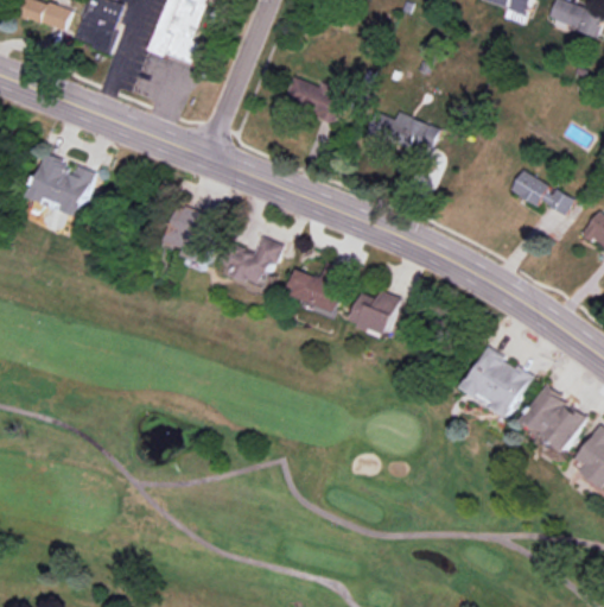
[(70,11),(37,0),(24,0),(19,16),(64,31),(70,11)]
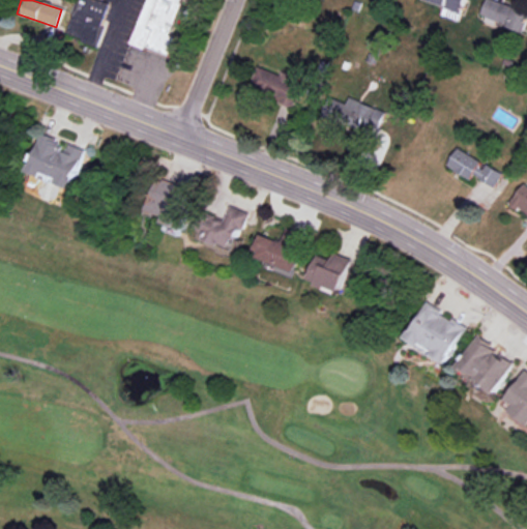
[(107,4),(94,0),(76,0),(65,35),(94,45),(107,4)]
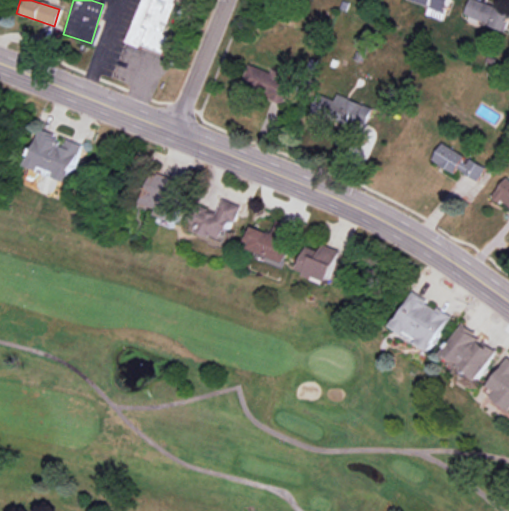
[(173,0),(140,0),(126,43),(163,56),(169,38),(161,35),(173,0)]
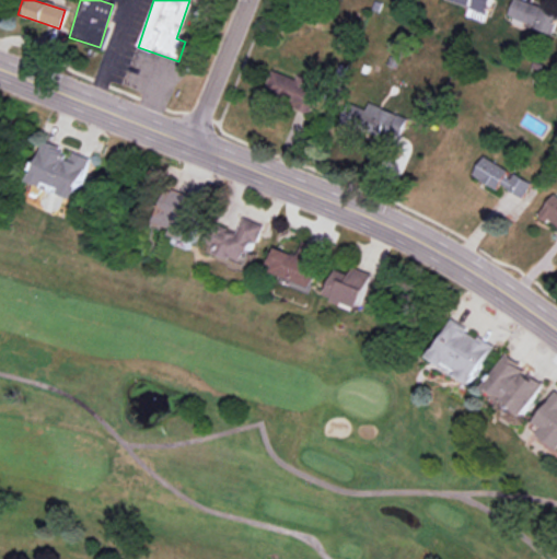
[(444,0),(485,14),(489,0),(444,0)]
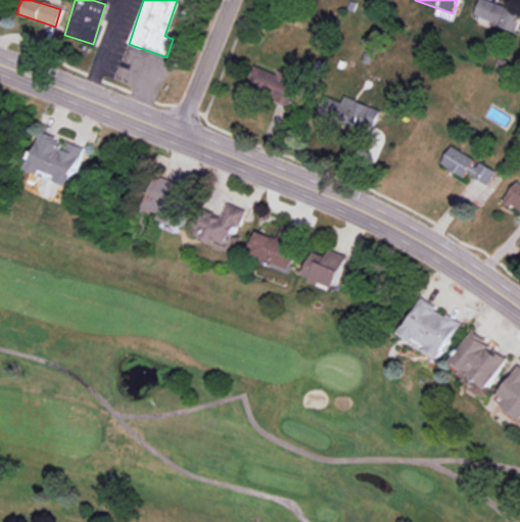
[(519,16),(519,12),(484,0),(477,0),(472,16),(515,32),(519,16)]
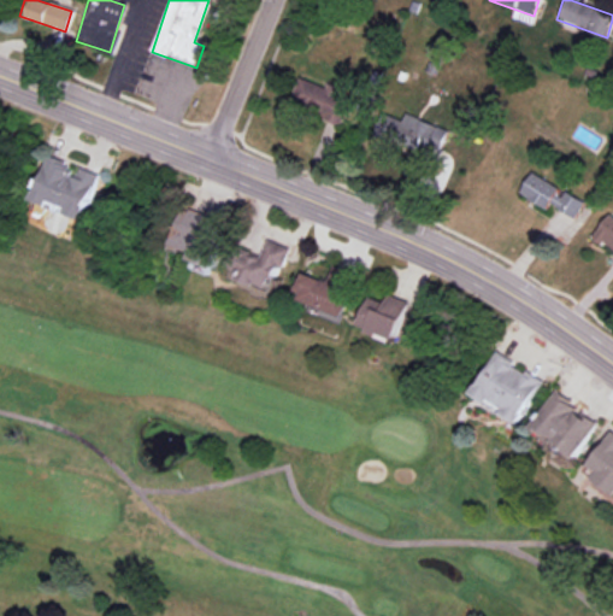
[(324,88),(298,78),(288,103),(340,124),(349,99),(336,94),(339,89),(326,83),(324,88)]
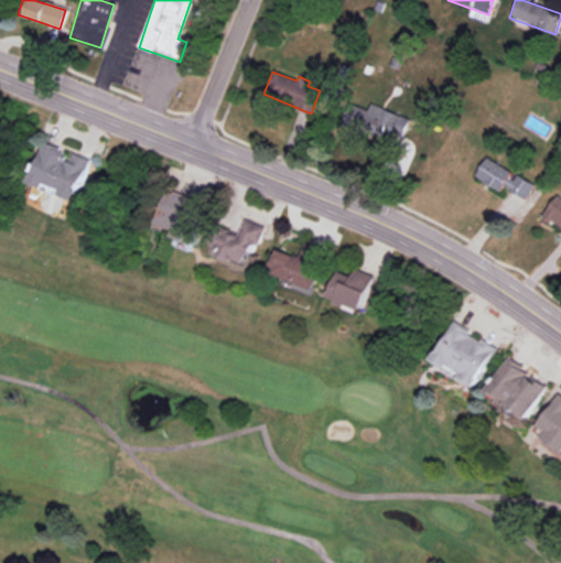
[(409,118),(368,106),(368,109),(348,104),(343,125),(401,141),(409,118)]
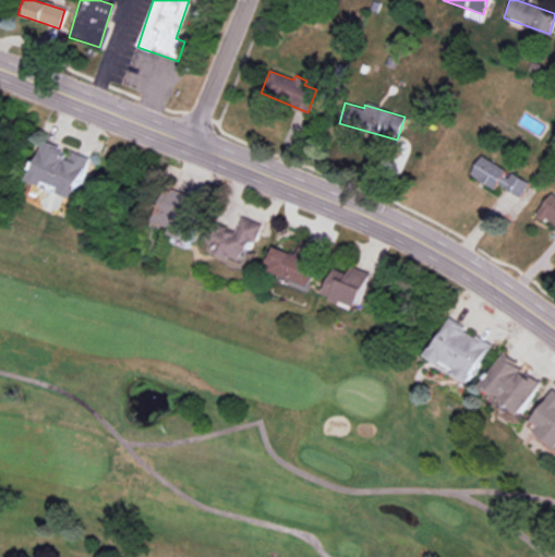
[(29,182),(76,198),(92,158),(73,152),(73,154),(44,143),(29,182)]
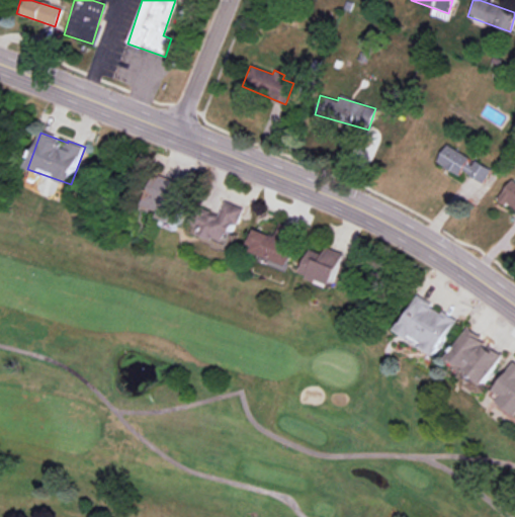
[(470,160),(445,145),(435,163),(458,176),(460,171),(482,184),(490,170),(470,159),(470,160)]
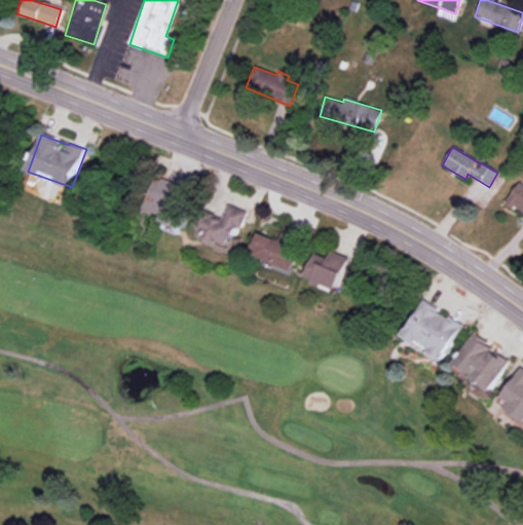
[(143,213),(181,227),(194,192),(156,177),(143,213)]
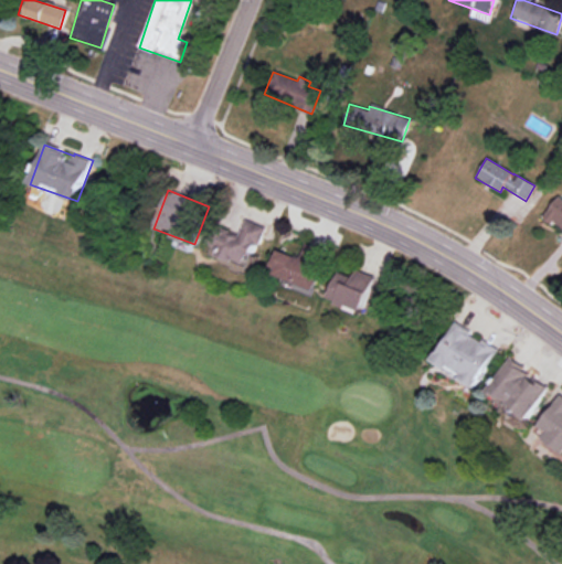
[(561,232),(561,200),(557,197),(541,217),(561,232)]
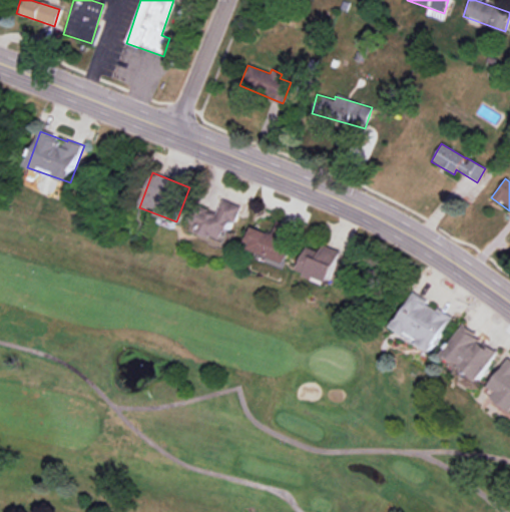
[(239,206),(221,200),(217,214),(195,207),(188,230),(227,243),(239,206)]
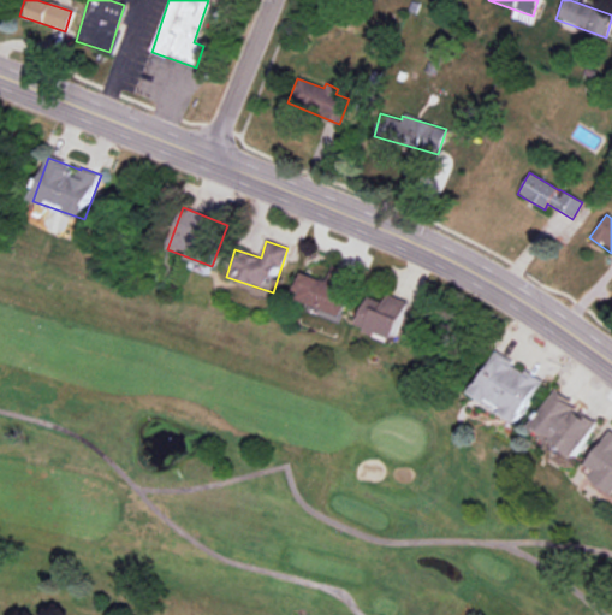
[(340,315),(355,275),(332,266),(326,282),(299,272),(291,297),(340,315)]
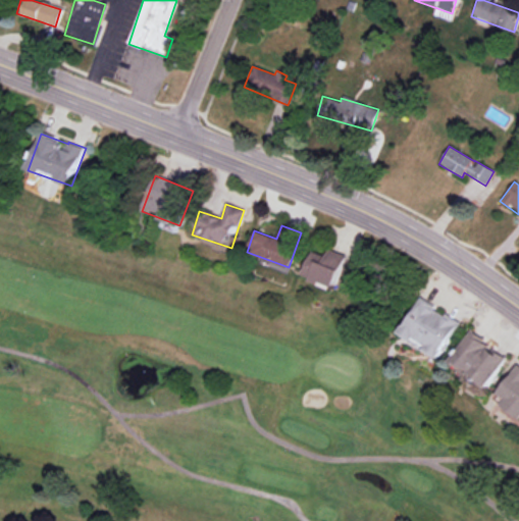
[(333,290),(347,256),(327,249),(324,257),(313,252),(303,276),(333,290)]
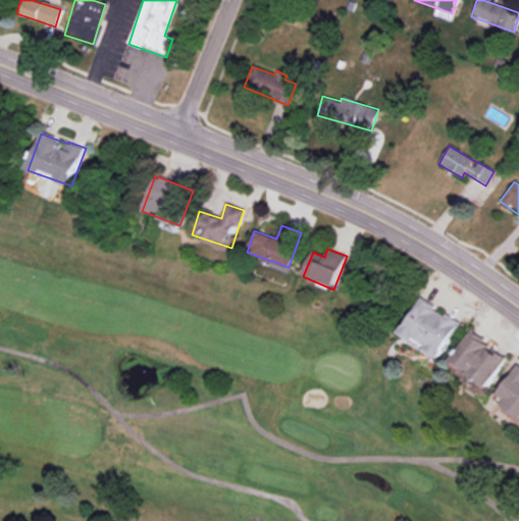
[(439,359),(459,321),(418,300),(400,335),(417,345),(415,347),(439,359)]
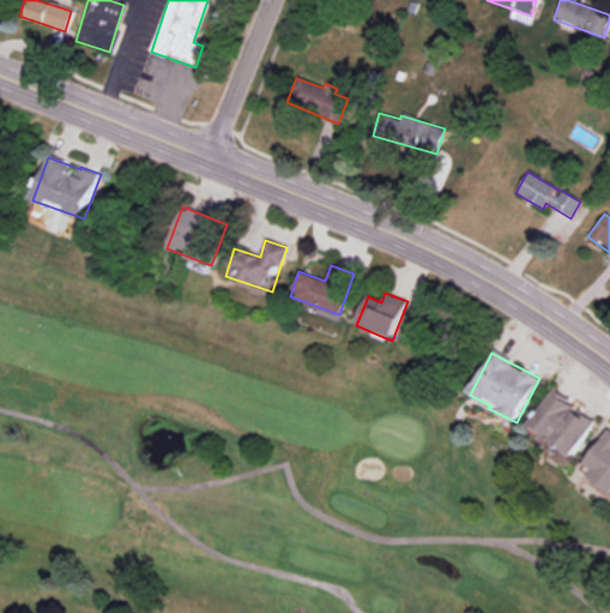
[(573,456),(596,421),(551,391),(529,426),(573,456)]
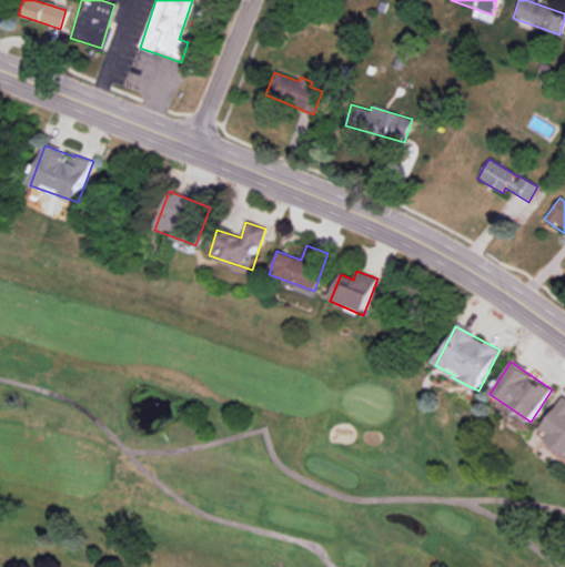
[(547,442),(564,453),(564,397),(564,396),(543,429),(552,435),(547,442)]
